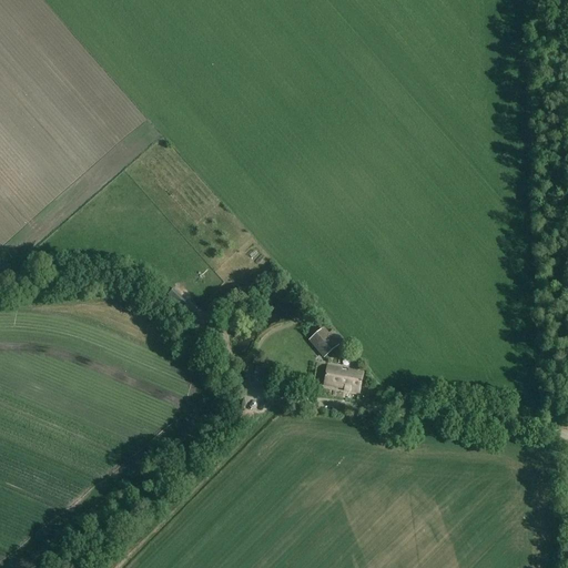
[(173,290),(168,295),(182,308),(188,303),(173,290)]
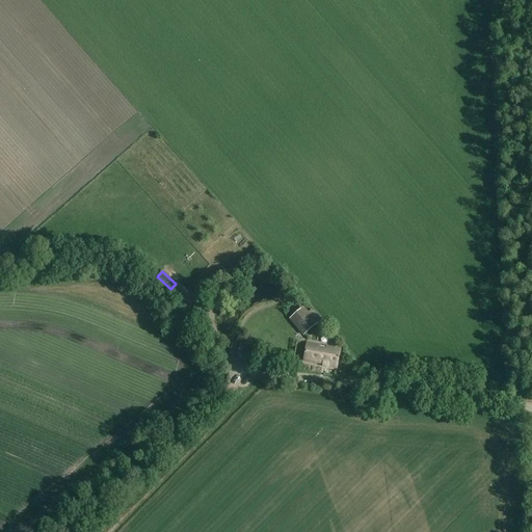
[(304,335),(317,324),(303,309),(291,319),(304,335)]
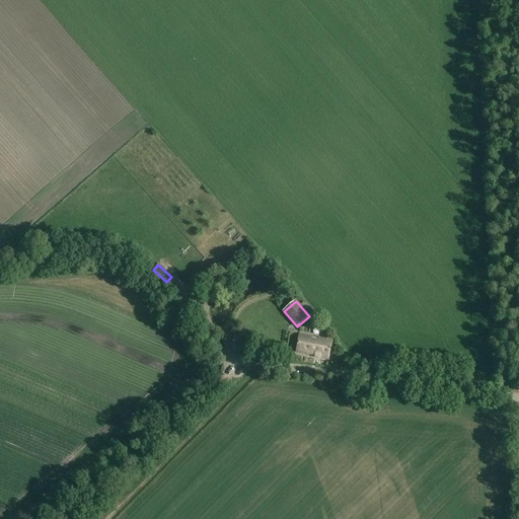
[(274,311),(267,316),(279,335),(286,328),(274,311)]
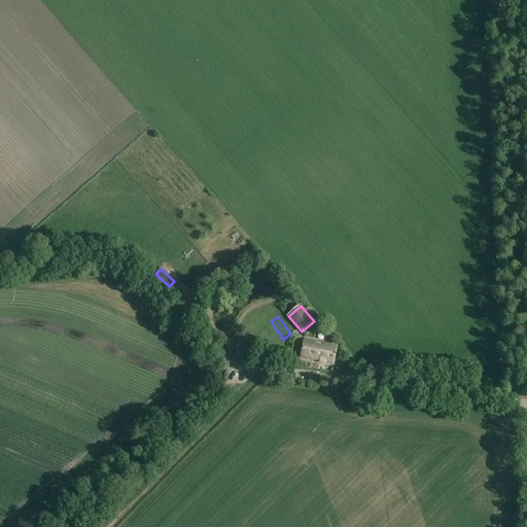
[(334,364),(337,346),(304,340),(301,357),(324,361),(324,362),(334,364)]
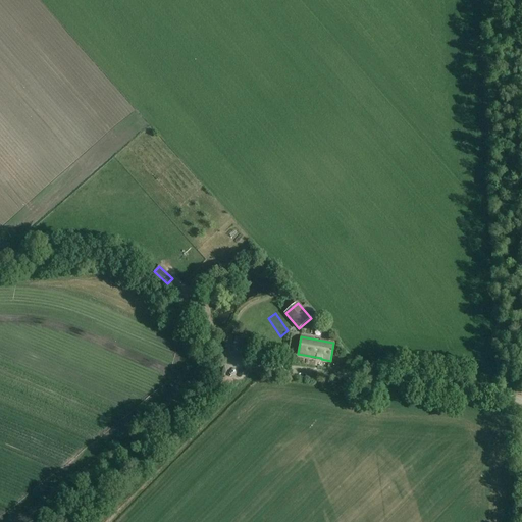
[(235,343),(233,353),(249,355),(251,345),(235,343)]
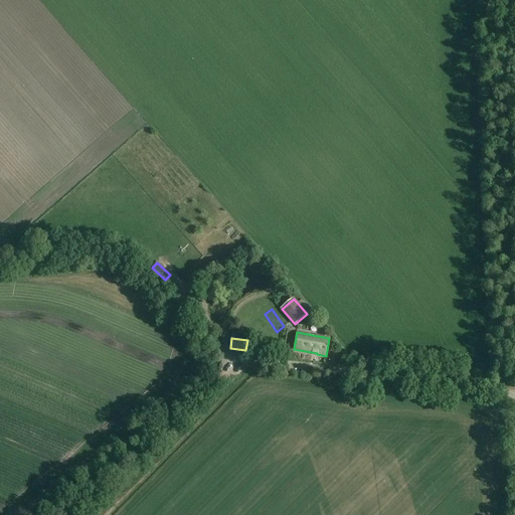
[(311,361),(312,354),(279,348),(278,355),(311,361)]
